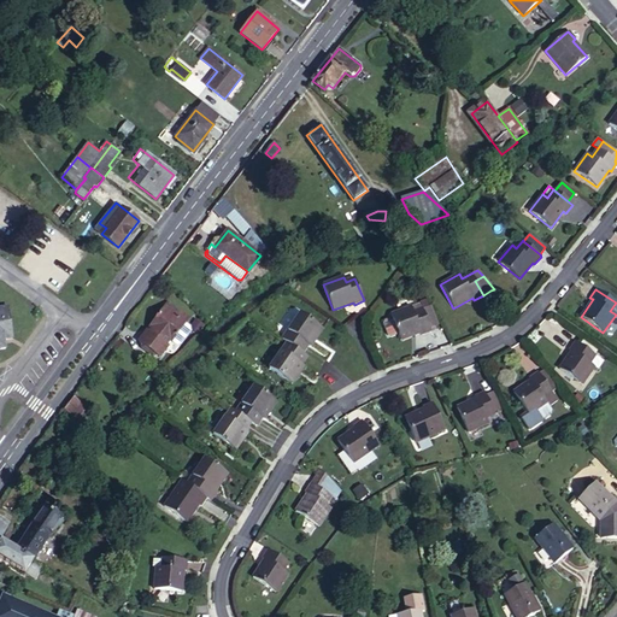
[(12,338),(9,306),(0,307),(0,350),(5,348),(4,339),(12,338)]
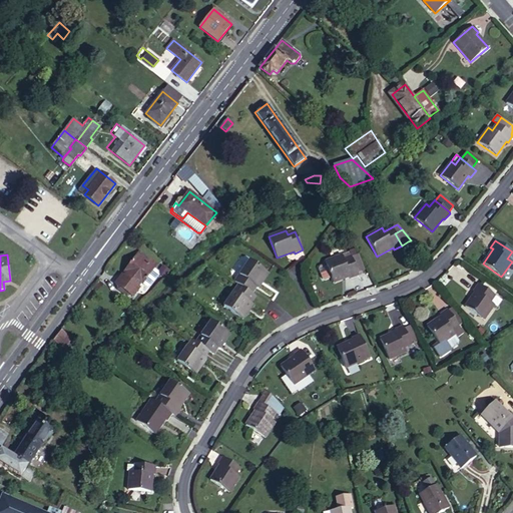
[(147,278),(156,265),(143,254),(139,259),(136,257),(124,272),(126,273),(140,283),(142,285),(147,278)]
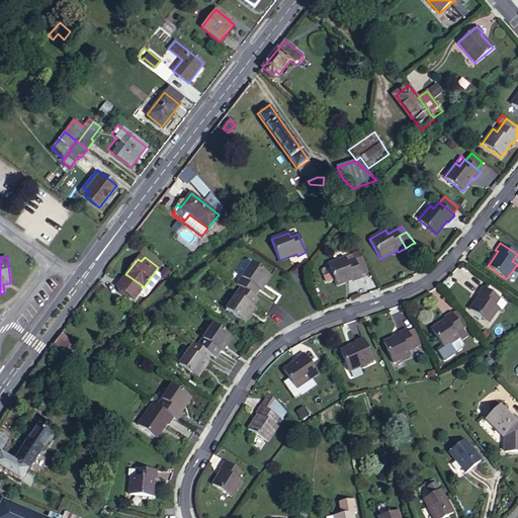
[(361,275),(367,272),(361,257),(355,259),(361,275)]
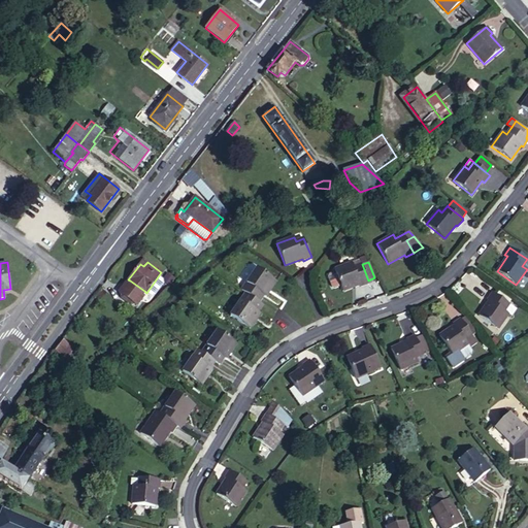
[(362,264),(353,267),(352,263),(334,269),(334,271),(326,274),(331,288),(334,289),(340,286),(342,291),(360,285),(361,287),(369,283),(368,281),(362,264)]
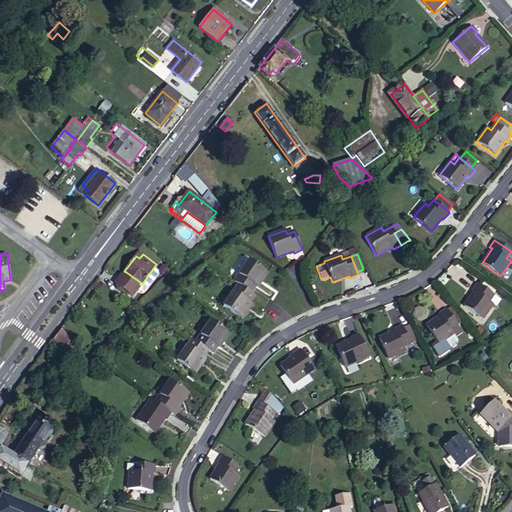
[(257,288),(267,273),(249,260),(234,281),(238,284),(251,293),(255,287),(257,288)]
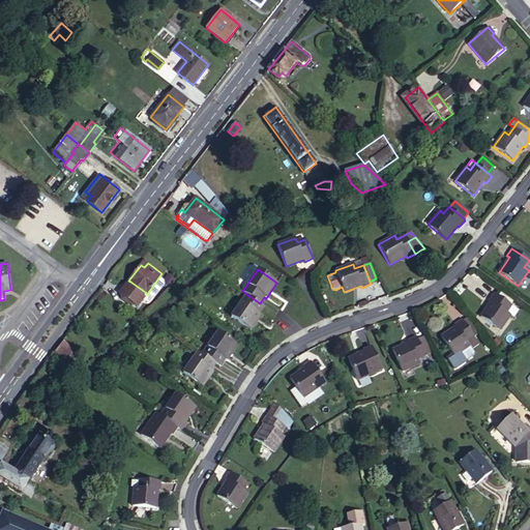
[(145,292),(130,282),(127,286),(125,285),(119,294),(120,295),(121,299),(130,306),(135,305),(137,306),(144,297),(142,296),(145,292)]
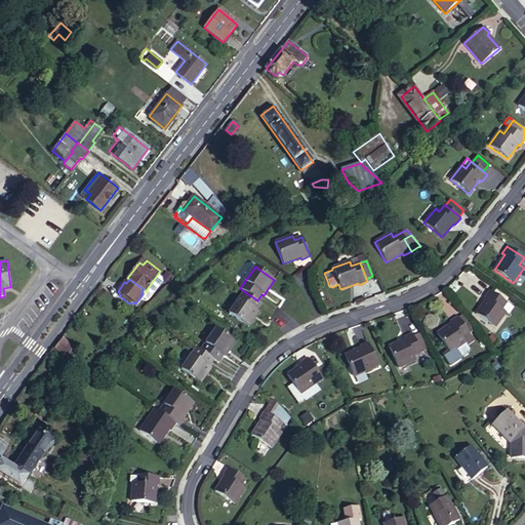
[(151,284),(146,291),(149,293),(155,287),(151,284)]
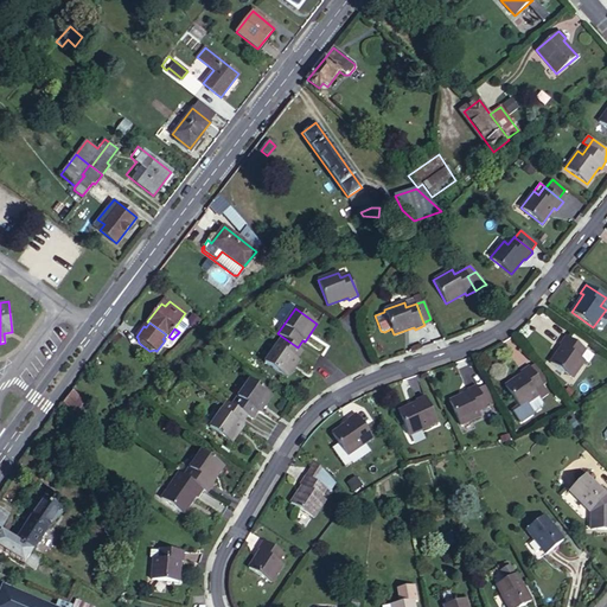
[(580,357),(586,350),(566,336),(560,344),(562,346),(550,363),(573,378),(585,360),(580,357)]
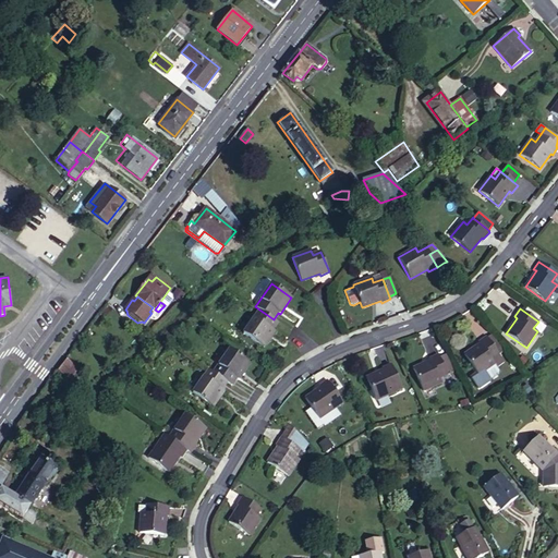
[(273,329),(278,323),(274,319),(259,310),(243,334),(264,348),(275,330),(273,329)]
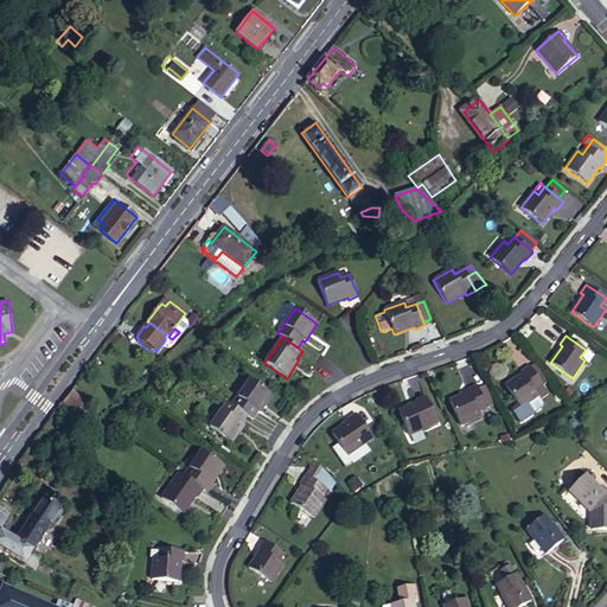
[(543,385),(549,382),(537,365),(531,369),(543,385)]
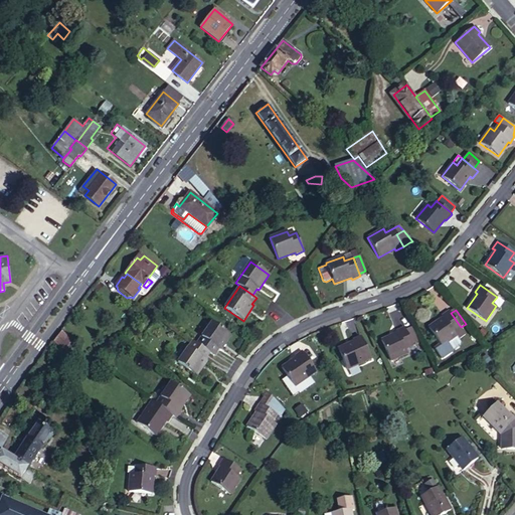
[(454,332),(461,327),(451,313),(450,311),(442,316),(443,317),(428,327),(442,346),(457,336),(454,332)]
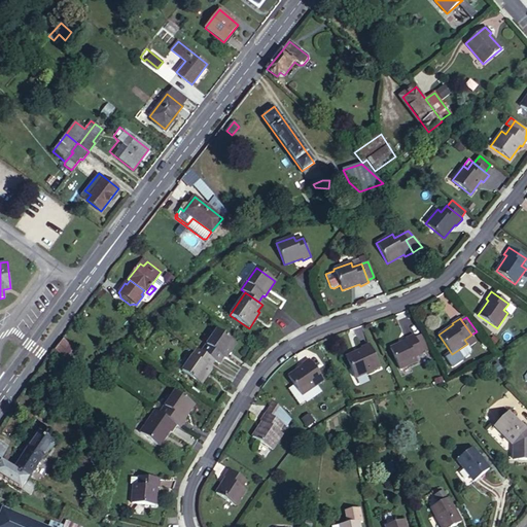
[(225,358),(236,344),(217,330),(202,352),(214,361),(218,364),(223,357),(225,358)]
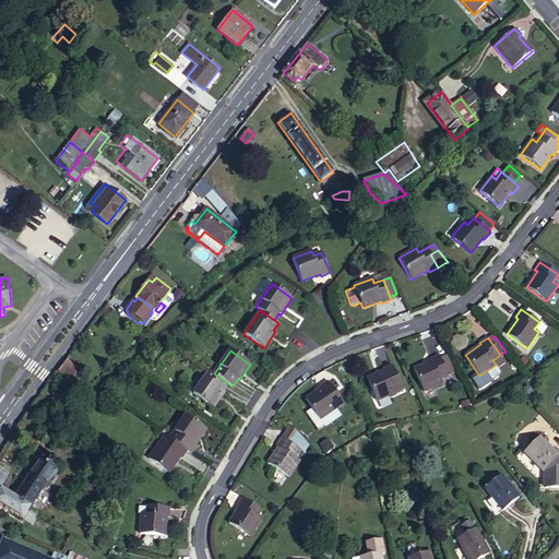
[(448,375),(439,355),(430,359),(431,361),(414,369),(424,392),(442,383),(440,378),(448,375)]
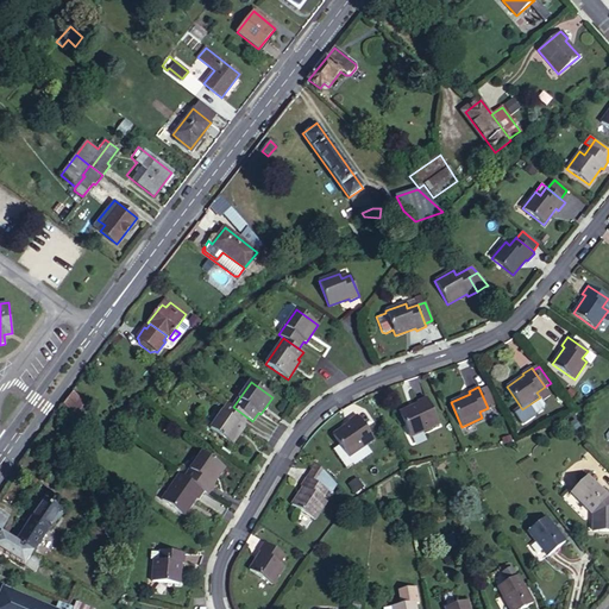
[(541,400),(550,394),(545,387),(537,393),(540,397),(541,400)]
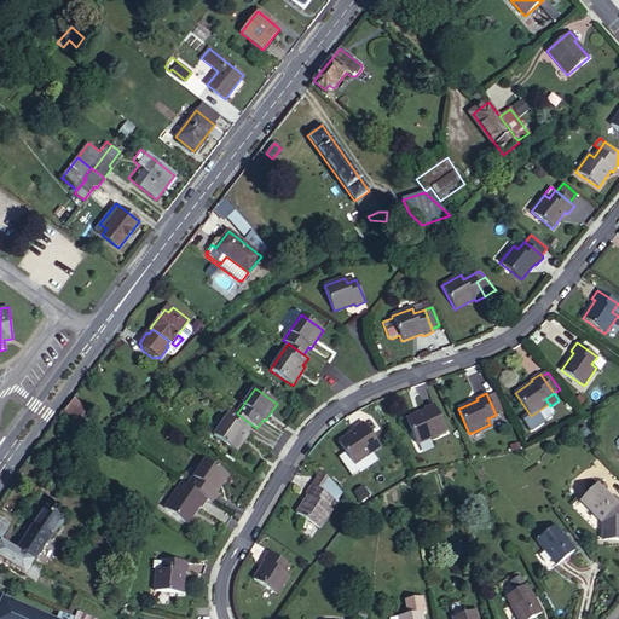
[(74,418),(84,406),(71,398),(63,410),(74,418)]
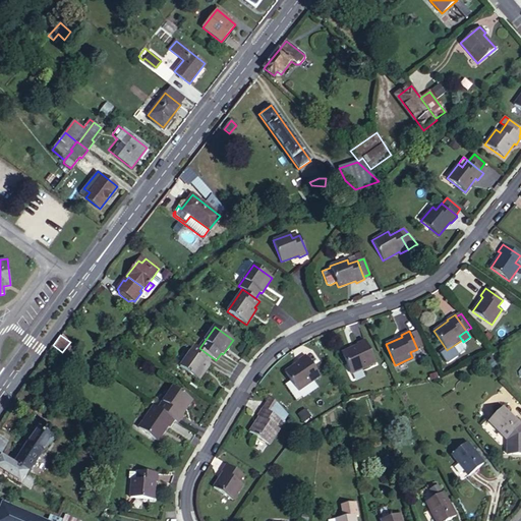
[(351,374),(375,362),(365,340),(356,344),(357,346),(341,353),(351,374)]
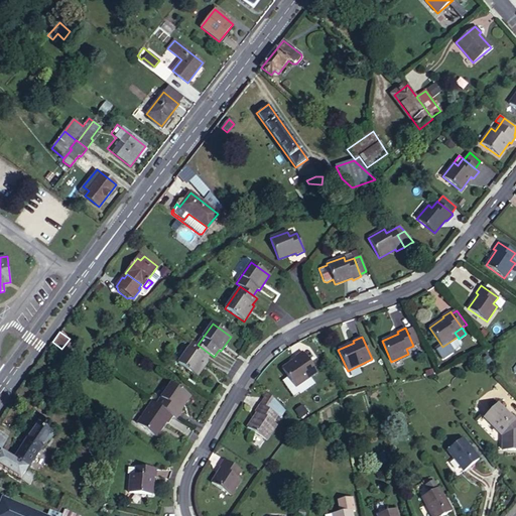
[(63,351),(72,341),(70,339),(61,349),(63,351)]
